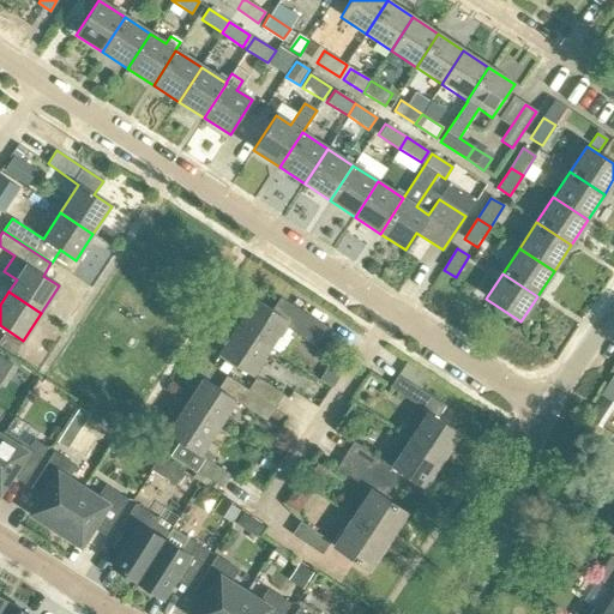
[(236,327),(269,349),(283,327),(313,347),(325,330),(278,299),(271,312),(254,300),(236,327)]
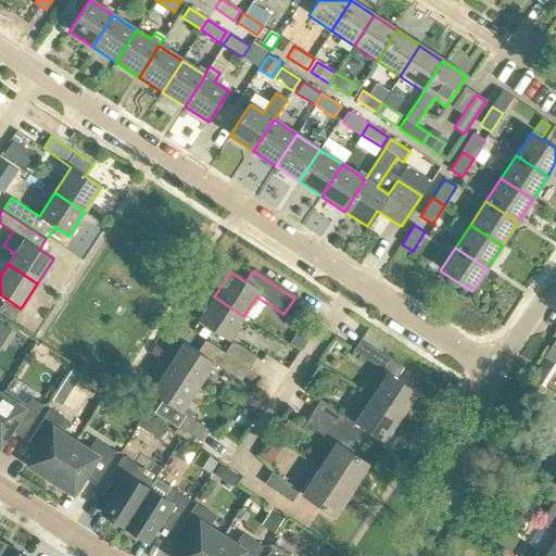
[(227,341),(243,316),(214,297),(197,321),(227,341)]
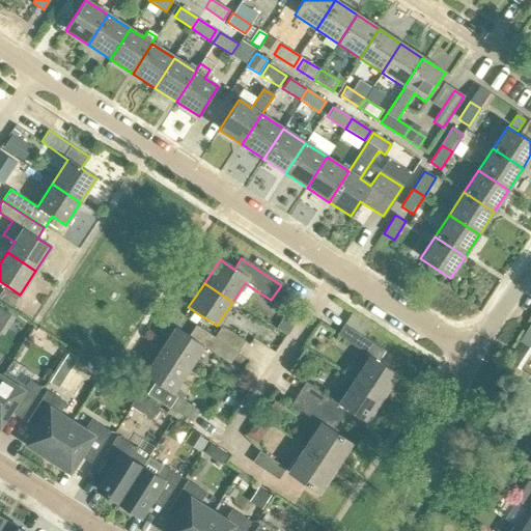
[(286,337),(296,322),(285,315),(276,331),(286,337)]
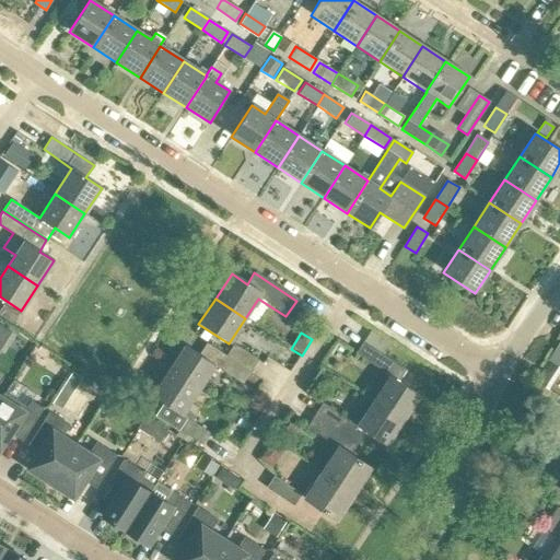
[(373,403),(403,421),(419,397),(398,383),(406,371),(363,343),(356,354),(389,377),(373,403)]
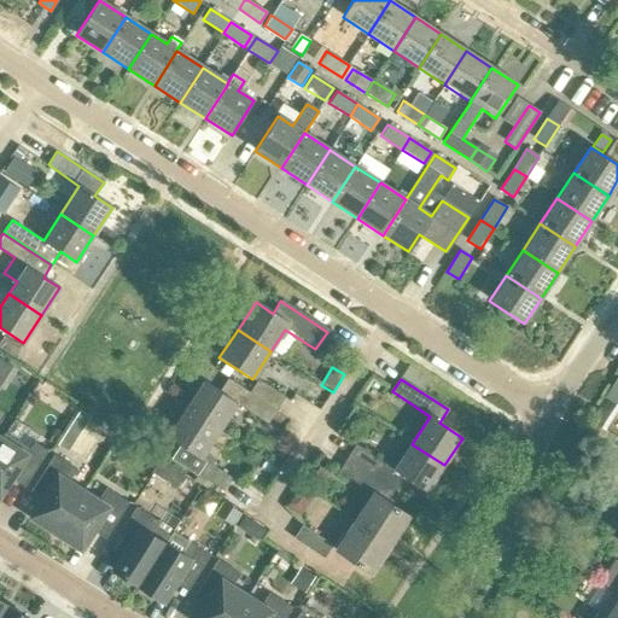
[(275,412),(249,394),(227,380),(220,392),(203,382),(185,409),(219,431),(238,402),(268,423),(275,412)]
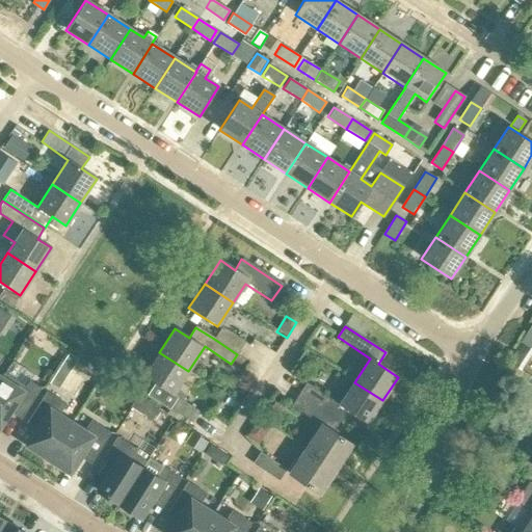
[(214,339),(237,354),(244,344),(221,328),(214,339)]
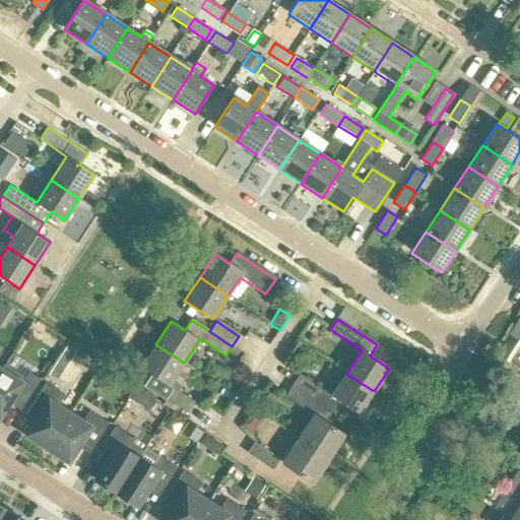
[(510,356),(519,341),(510,335),(500,349),(510,356)]
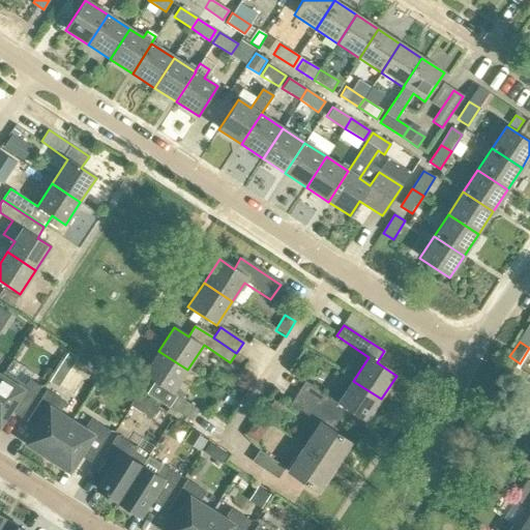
[(185,395),(175,388),(187,370),(158,351),(143,375),(154,382),(147,393),(169,407),(175,396),(182,401),(185,395)]
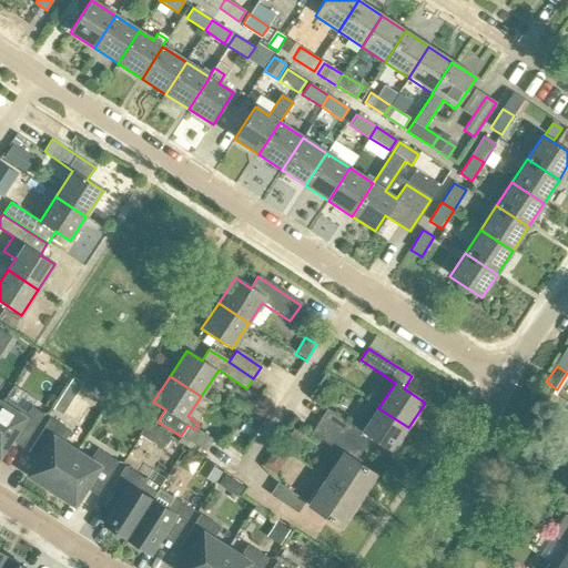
[(3,401),(0,406),(0,457),(13,436),(24,444),(43,416),(31,408),(27,415),(3,401)]
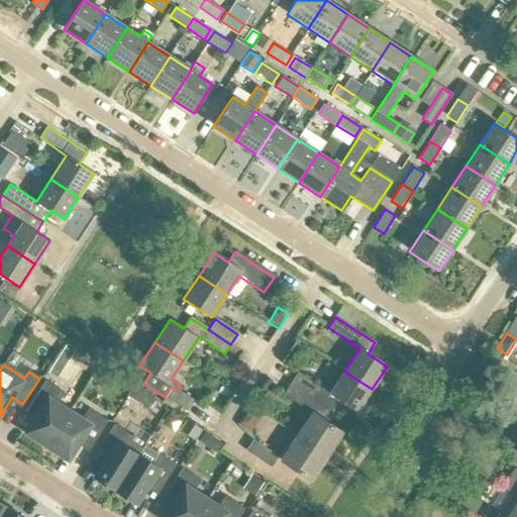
[(372,389),(344,372),(337,367),(322,389),(297,372),(290,383),(330,410),(336,400),(356,413),(372,389)]
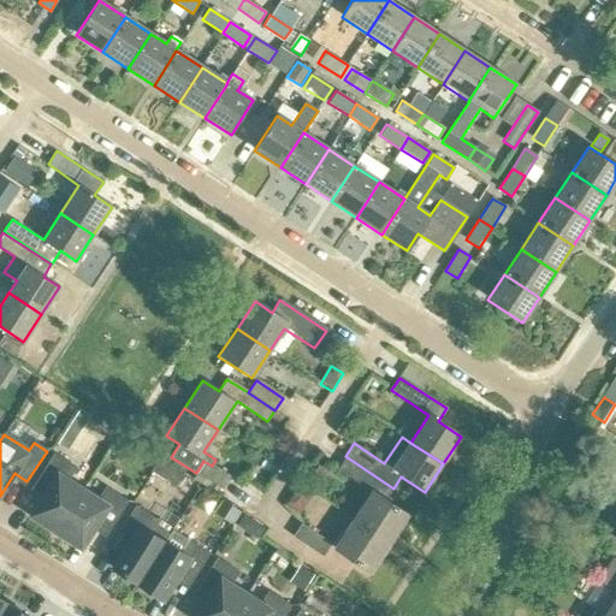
[(57,532),(83,490),(69,480),(77,468),(54,454),(35,484),(46,492),(31,515),(57,532)]
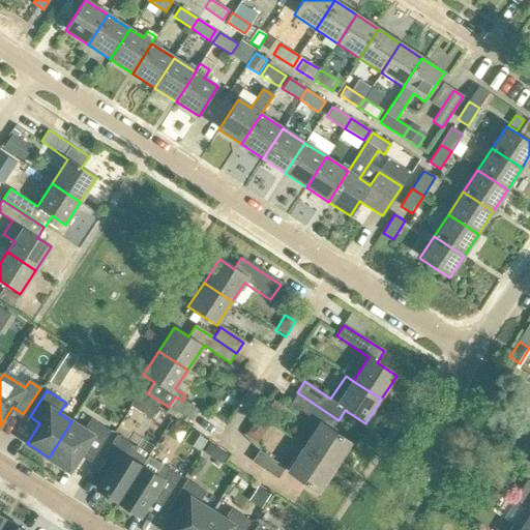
[(331,432),(339,420),(297,392),(290,404),(320,424),(304,448),(335,469),(351,444),(331,432)]
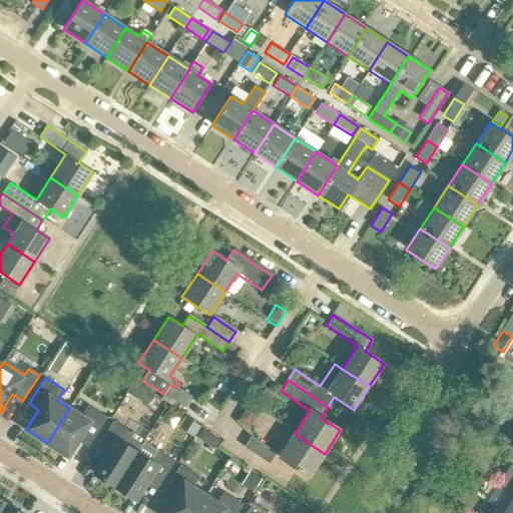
[(158,414),(165,403),(159,399),(134,383),(127,393),(158,414)]
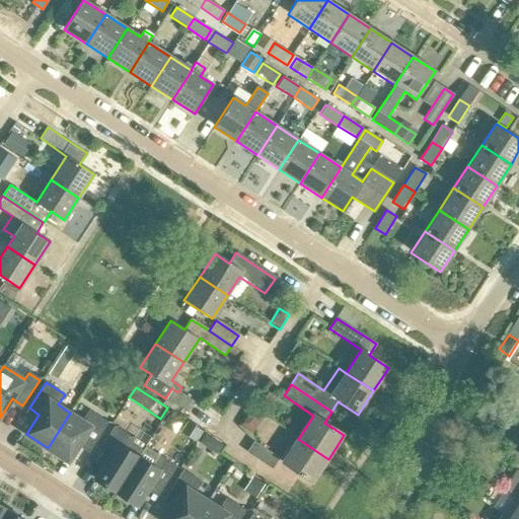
[(187,413),(194,401),(171,388),(165,398),(187,413)]
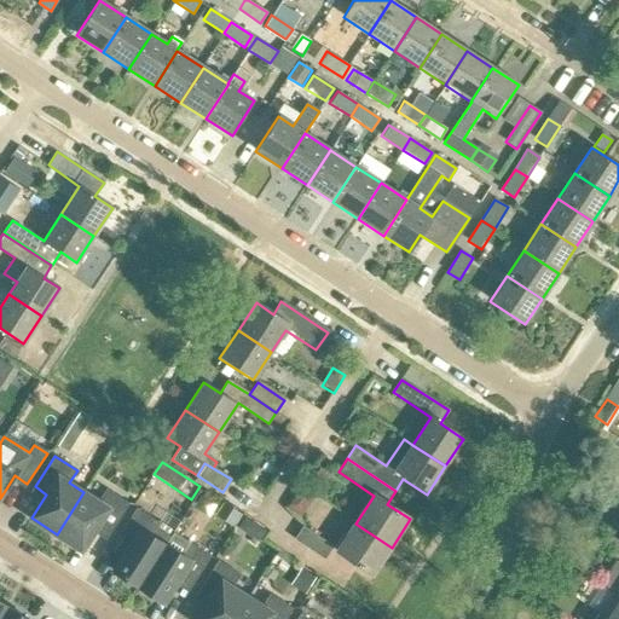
[(319,468),(313,478),(322,484),(328,474),(319,468)]
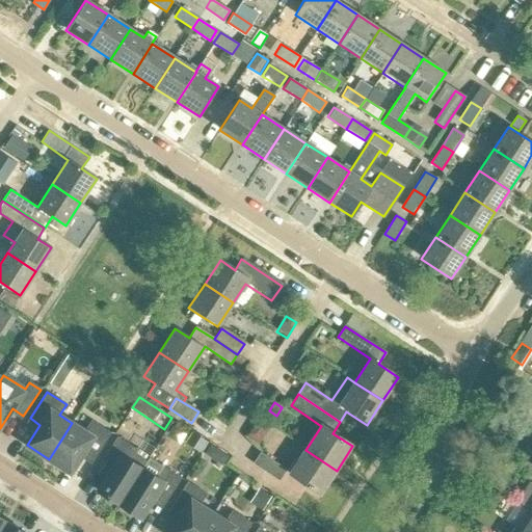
[(266,440),(275,423),(263,416),(254,432),(266,440)]
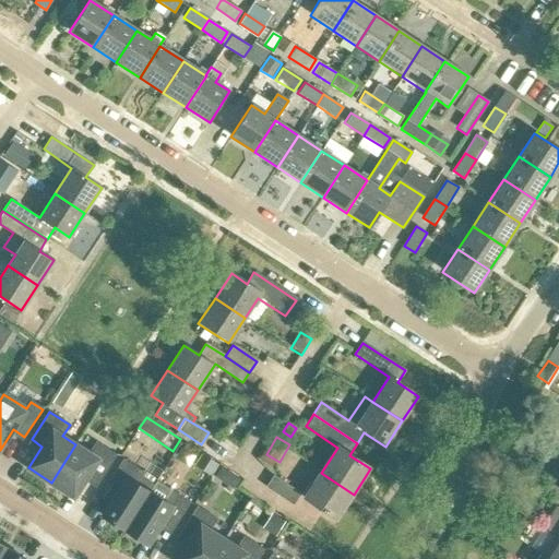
[(75,444),(51,483),(74,498),(88,476),(98,483),(116,455),(96,442),(90,453),(75,444)]
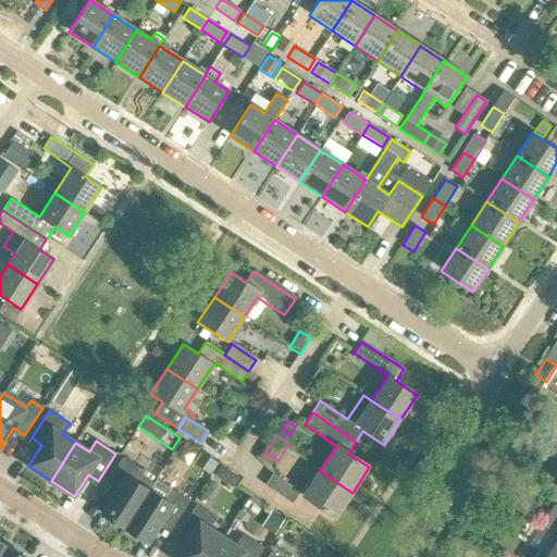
[(200,452),(194,463),(210,473),(217,462),(200,452)]
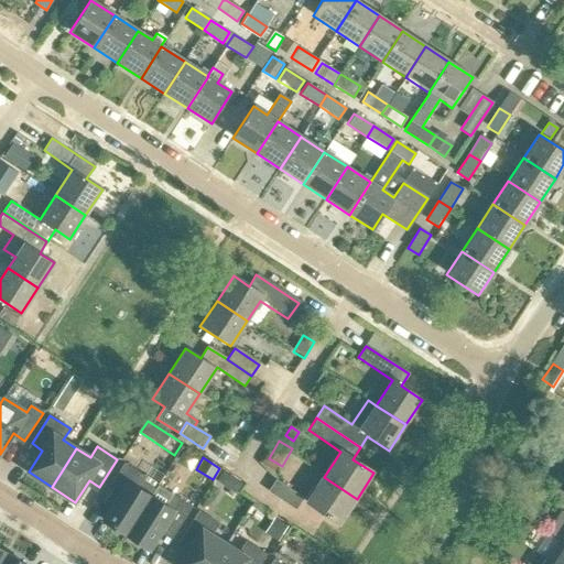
[(126,535),(152,495),(155,489),(141,480),(144,476),(125,463),(99,502),(108,508),(101,520),(126,535)]
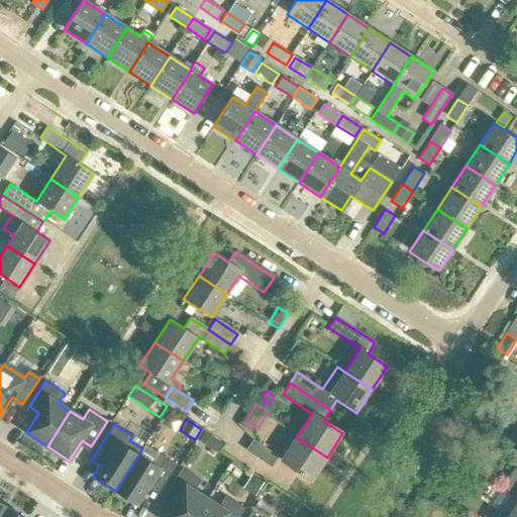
[(311,482),(327,457),(297,437),(281,461),(311,482)]
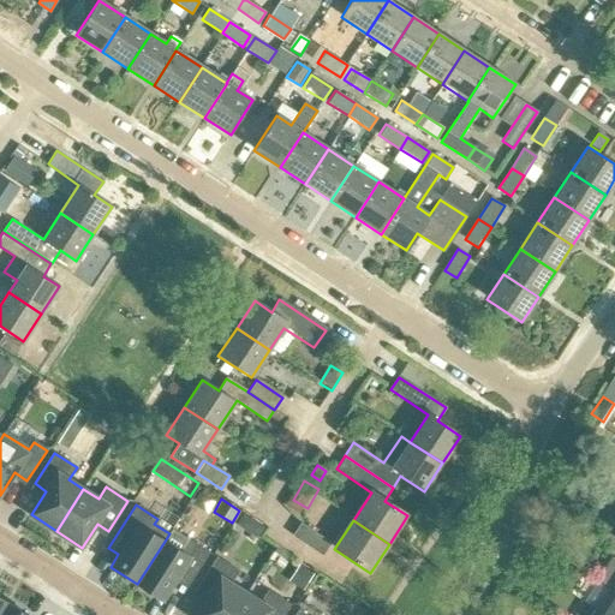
[(292,537),(322,557),(330,544),(300,524),(292,537)]
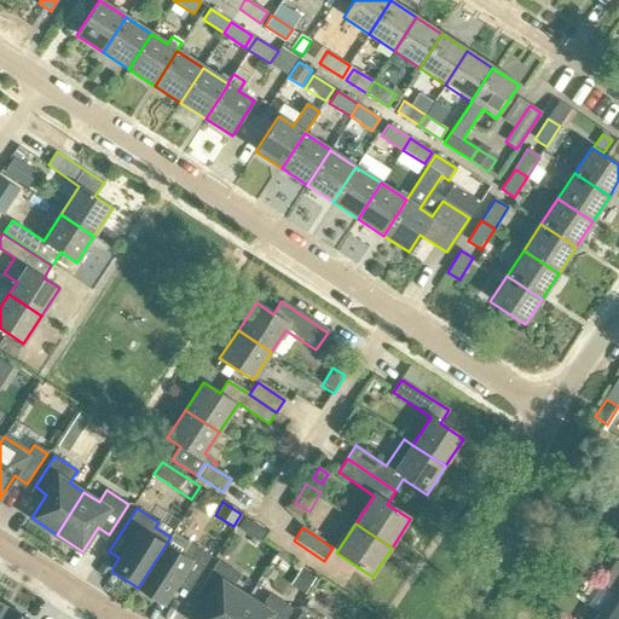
[(189,590),(210,556),(174,532),(171,537),(167,543),(138,588),(166,605),(179,584),(189,590)]
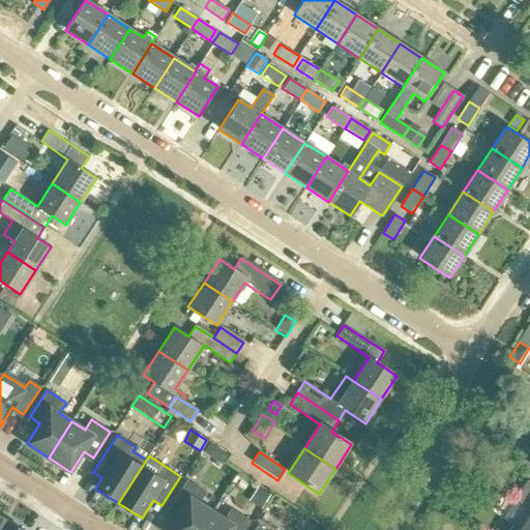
[(167,529),(199,529),(213,509),(200,501),(205,493),(186,480),(167,511),(176,517),(167,529)]
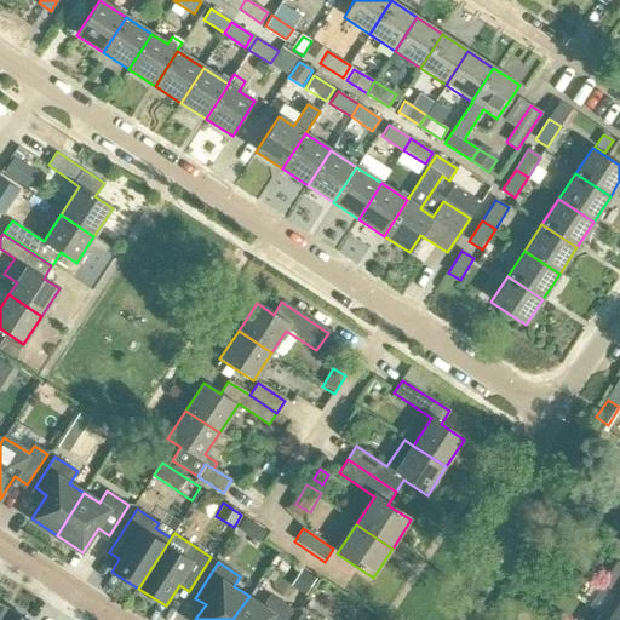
[(303,570),(293,585),(306,593),(316,578),(303,570)]
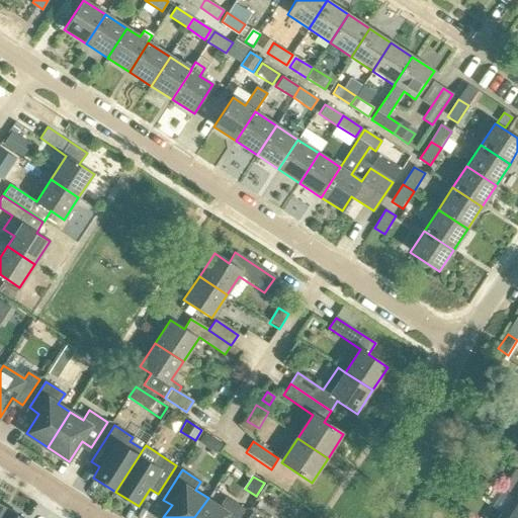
[(506,517),(517,517),(517,500),(512,496),(501,515),(506,517)]
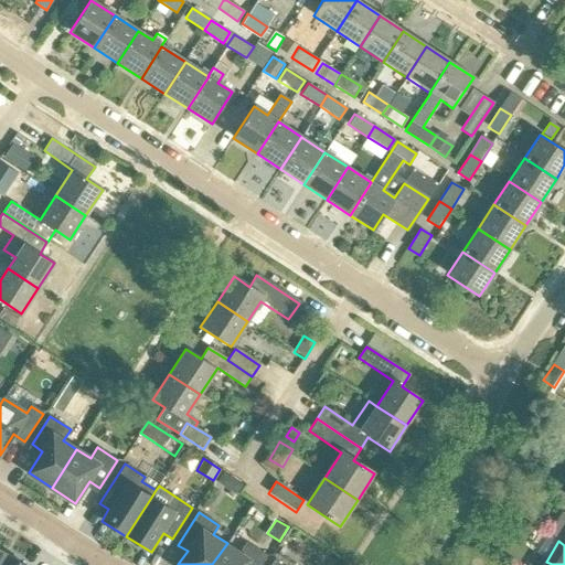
[(227,543),(212,564),(260,564),(267,555),(246,542),(241,552),(227,543)]
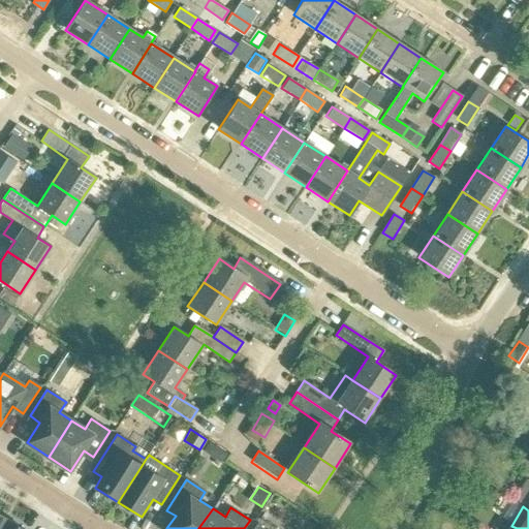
[(25,528),(7,518),(0,528),(25,528)]
